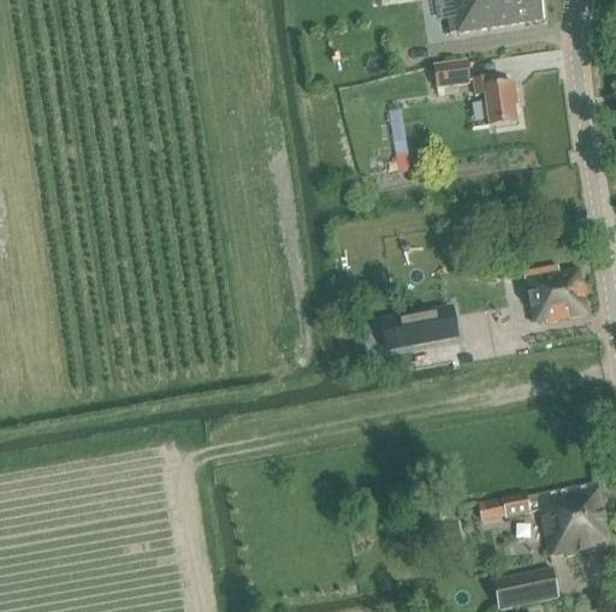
[(448,17),(450,33),(543,18),(539,0),(454,0),(456,16),(448,17)]
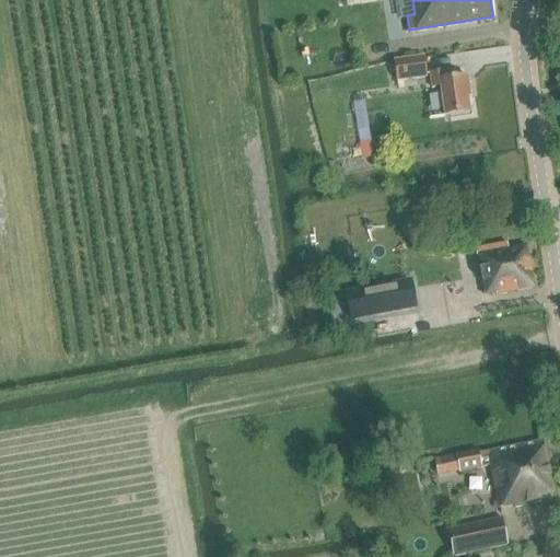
[(423,54),(394,58),(397,78),(426,73),(423,54)]
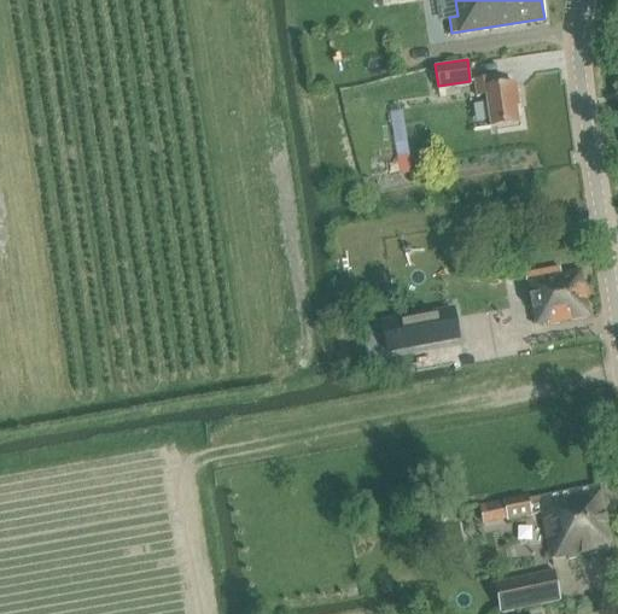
[(474,77),(477,94),(485,93),(490,124),(517,121),(516,105),(518,105),(516,81),(491,85),(490,76),(474,77)]
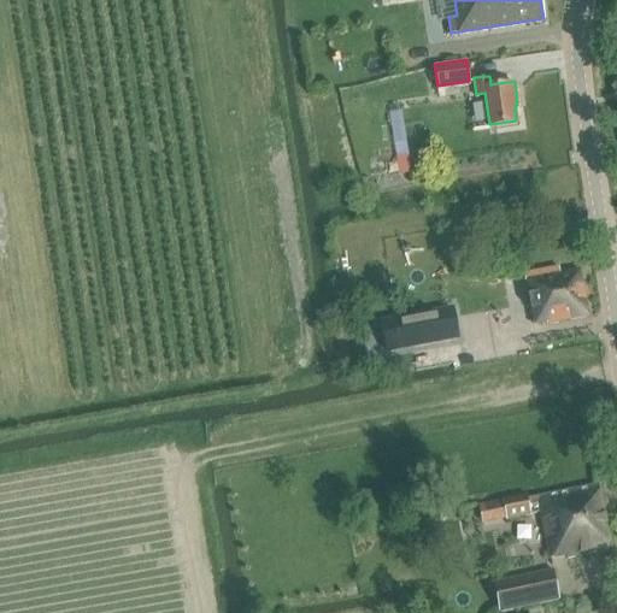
[(383,157),(363,158),(363,172),(385,171),(383,157)]
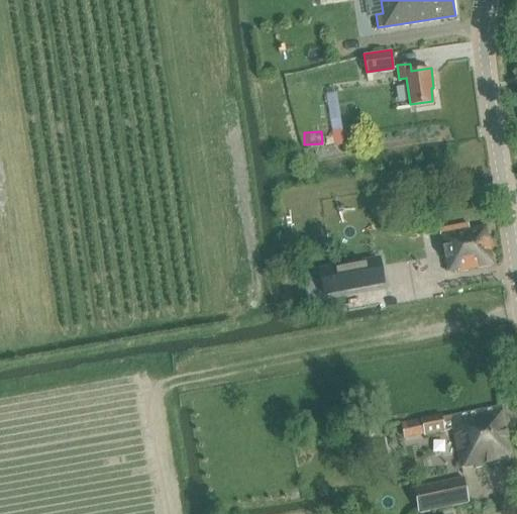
[(445,268),(455,267),(456,270),(493,263),(486,224),(470,227),(469,221),(438,227),(445,268)]
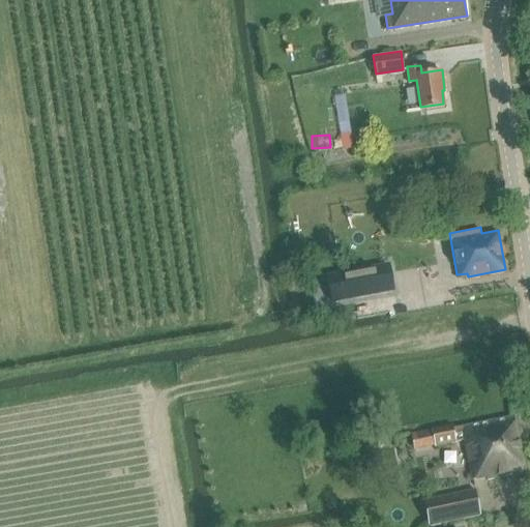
[(381,264),(336,272),(341,296),(386,288),(381,264)]
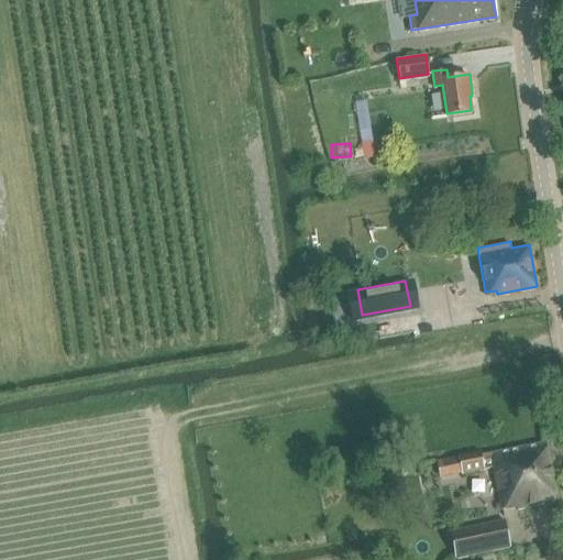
[(457,454),(461,472),(494,465),(503,507),(517,504),(518,507),(560,498),(548,440),(482,453),(481,450),(457,454)]
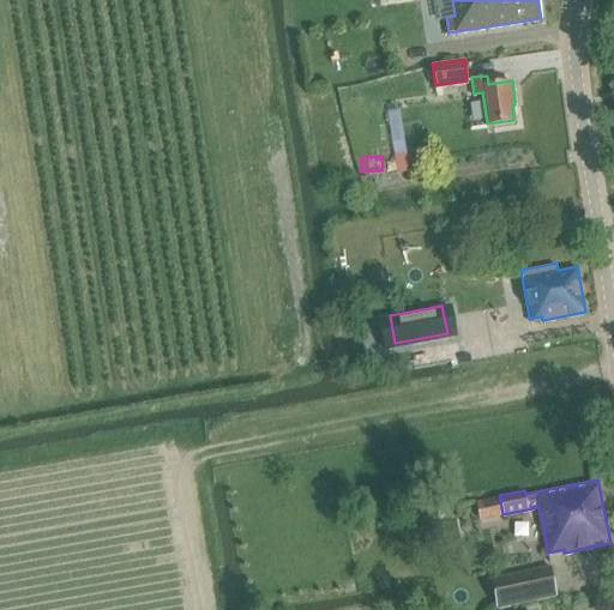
[(491,578),(497,605),(555,593),(551,566),(491,578)]
